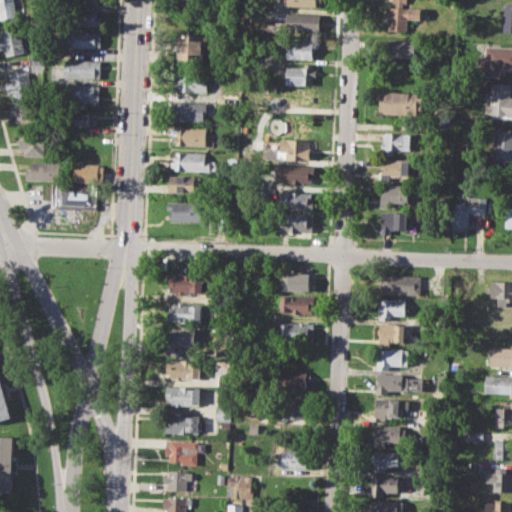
[(0,0),(14,0),(18,17),(0,19),(0,0)]
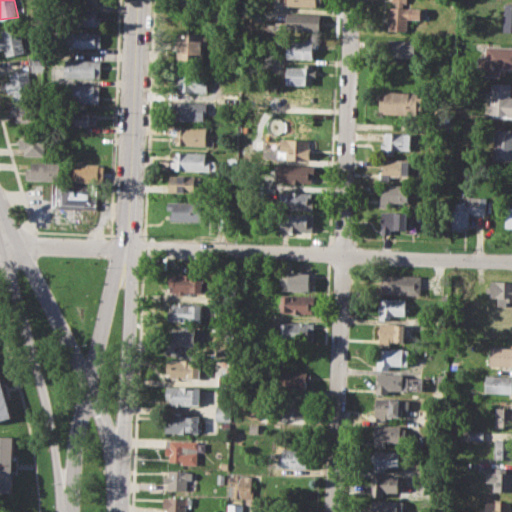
[(388,30),(389,6),(393,6),(393,0),(408,0),(408,7),(428,8),(427,20),(409,20),(409,31),(388,30)]
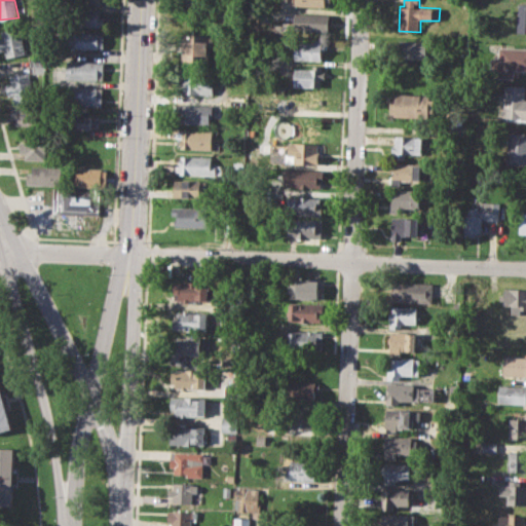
[(525,3),(518,4),(517,32),(525,32),(525,3)]
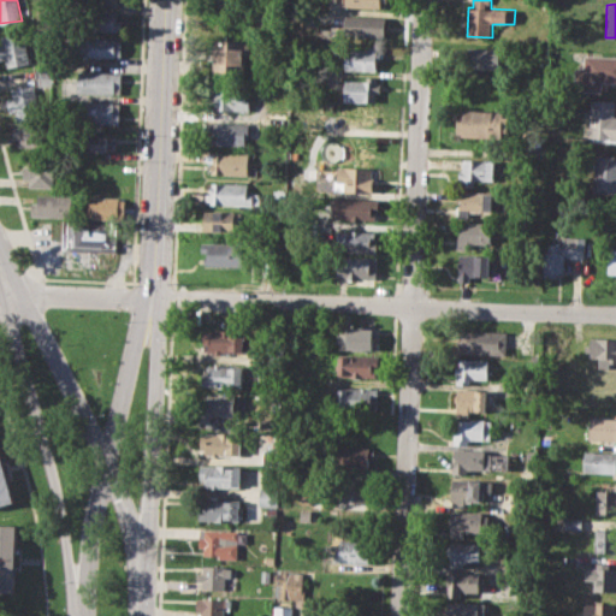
[(82,10),(119,11),(119,33),(82,31),(82,10)]
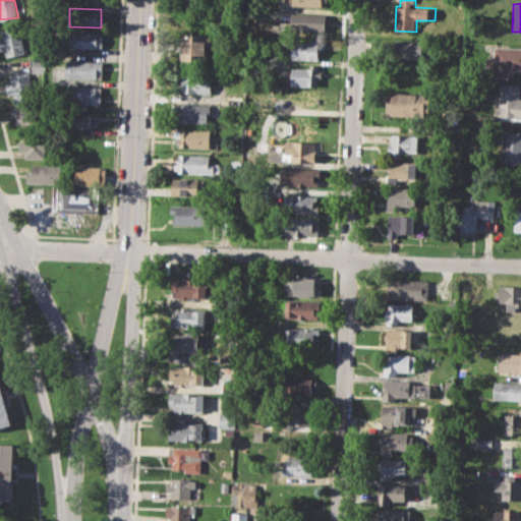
[(292,12),(326,14),(325,32),(291,30),(292,12)]
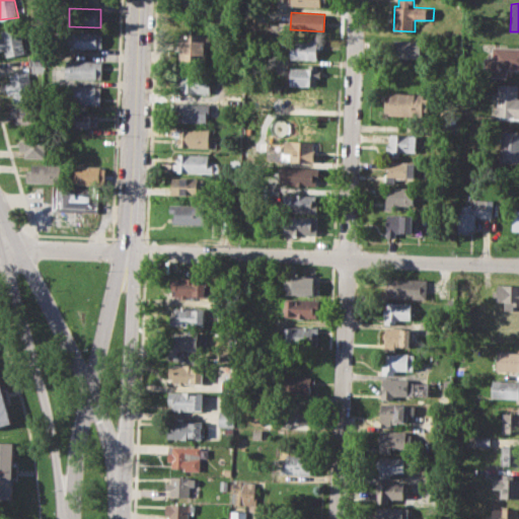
[(0,29),(21,25),(27,54),(6,58),(4,50),(0,50),(0,38),(2,38),(0,29)]
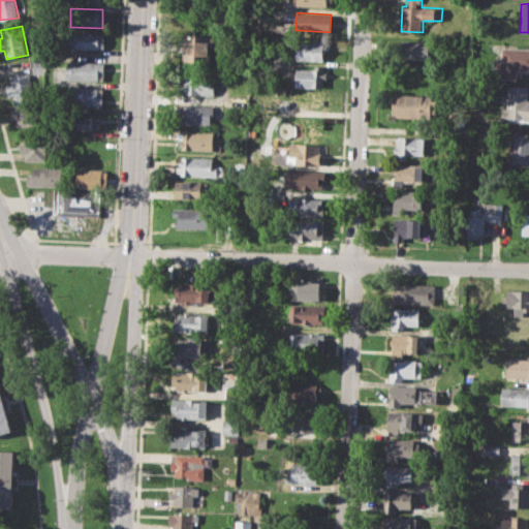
[(68,33),(104,34),(104,50),(67,48),(68,33)]
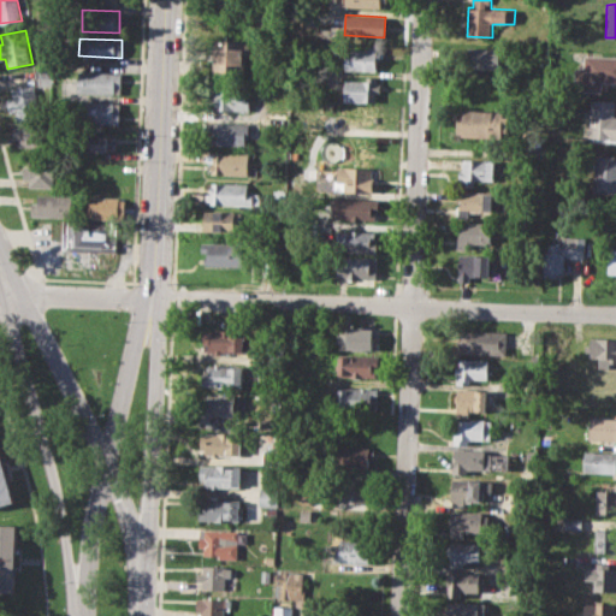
[(214,39),(247,40),(244,73),(212,71),(214,39)]
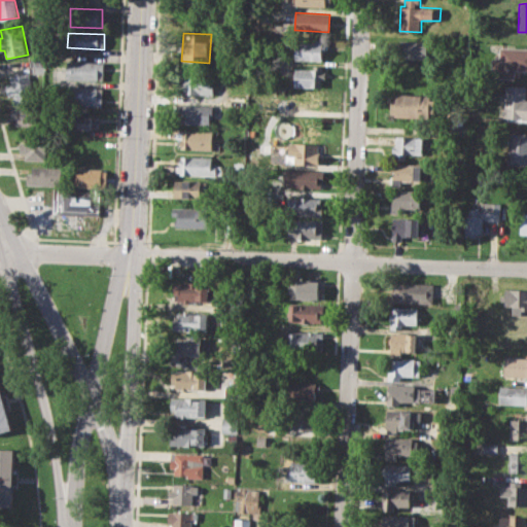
[(296,41),(315,42),(315,38),(324,39),(323,60),(295,58),(296,41)]
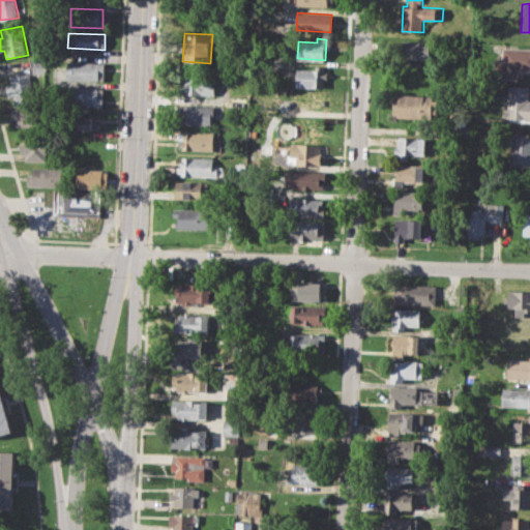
[(434,42),(434,58),(411,57),(410,62),(396,62),(398,40),(434,42)]
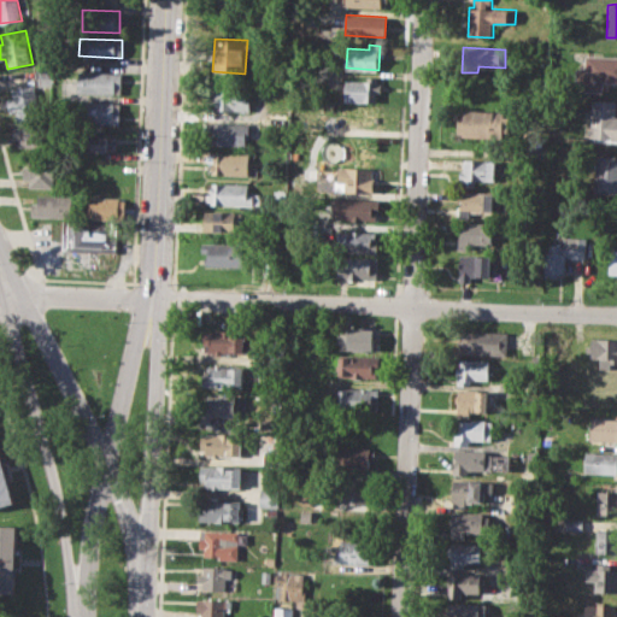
[(579,86),(579,68),(588,68),(588,56),(616,56),(616,82),(603,82),(601,92),(585,92),(586,86),(579,86)]
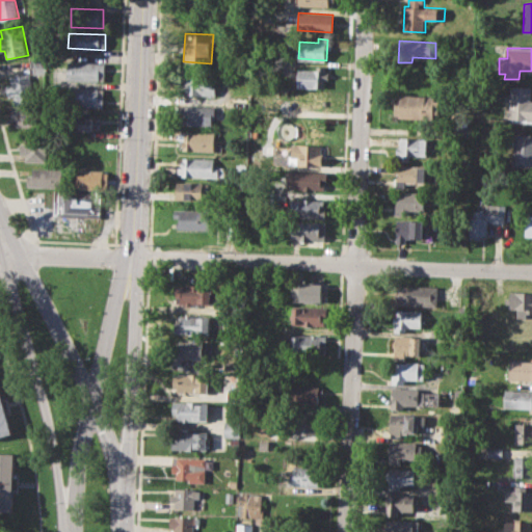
[(29,60),(44,58),(46,73),(31,75),(29,60)]
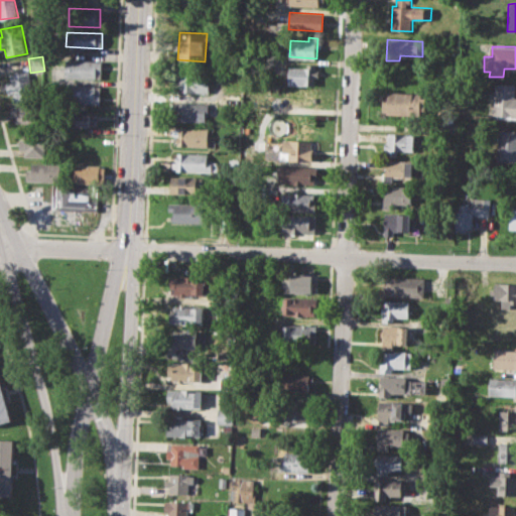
[(67,59),(104,61),(103,79),(66,77),(67,59)]
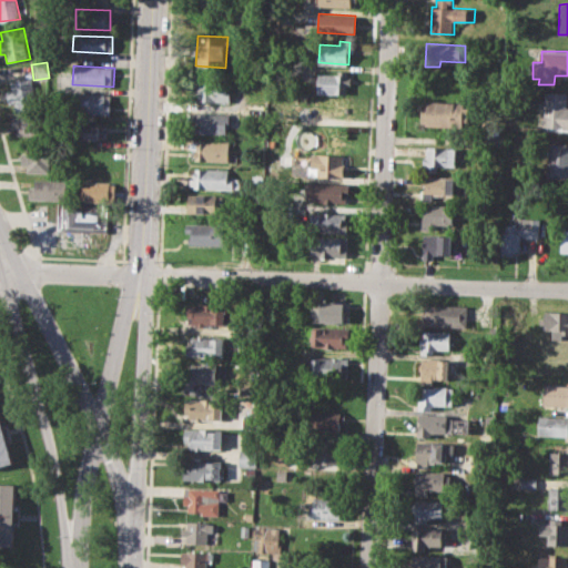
[(318,73),(336,74),(336,69),(350,70),(348,75),(353,75),(352,83),(348,83),(347,95),(317,93),(318,73)]
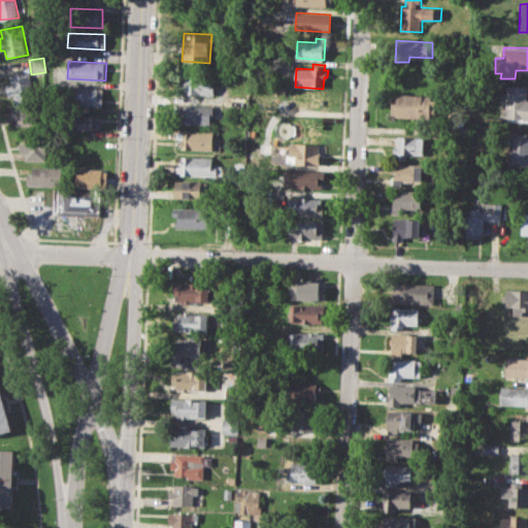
[(9,75),(28,72),(32,94),(13,97),(9,75)]
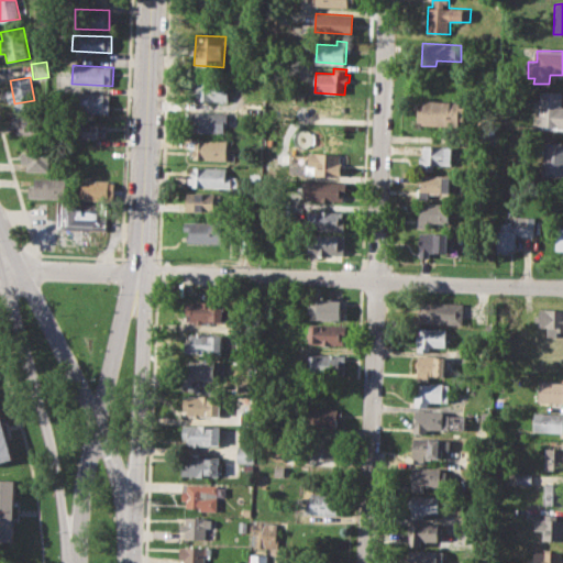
[(190,78),(229,80),(228,102),(189,100),(190,78)]
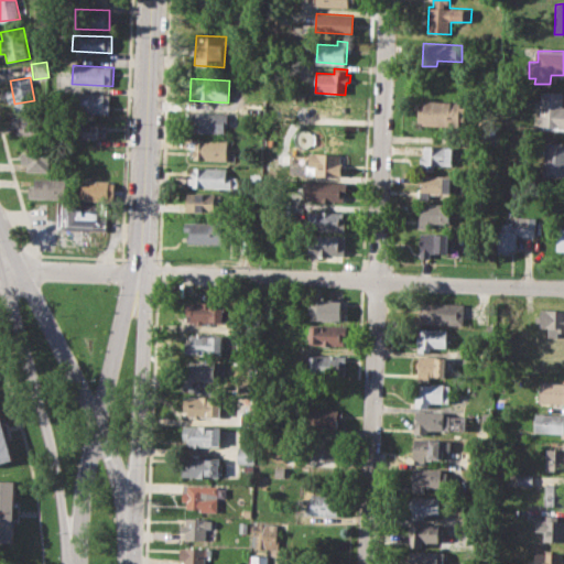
[(541,91),(562,93),(561,106),(563,106),(563,129),(554,129),(554,125),(540,123),(541,91)]
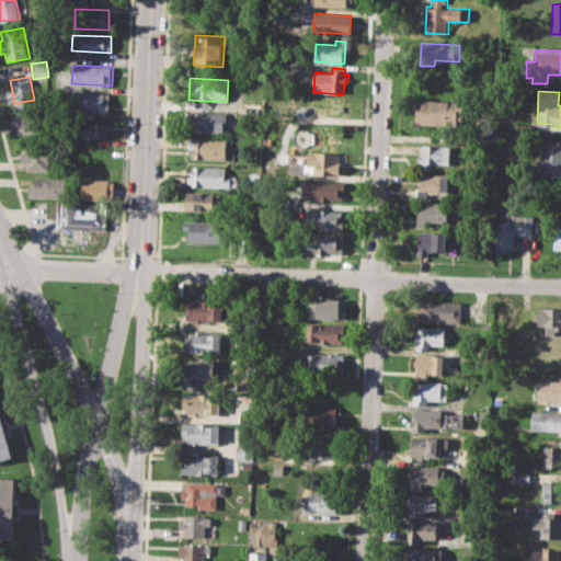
[(71,92),(109,93),(107,113),(70,111),(71,92)]
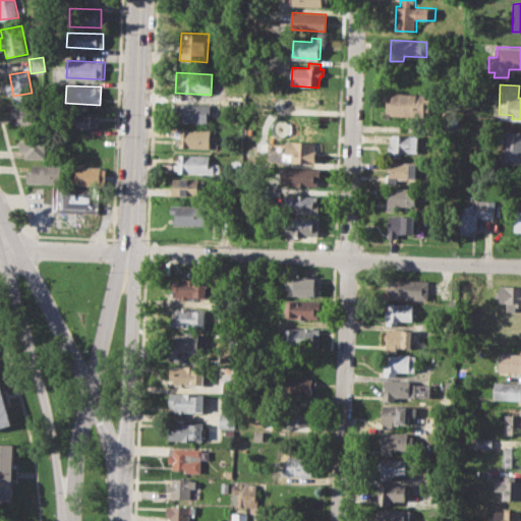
[(288,89),(322,91),(322,103),(316,103),(315,110),(287,108),(288,89)]
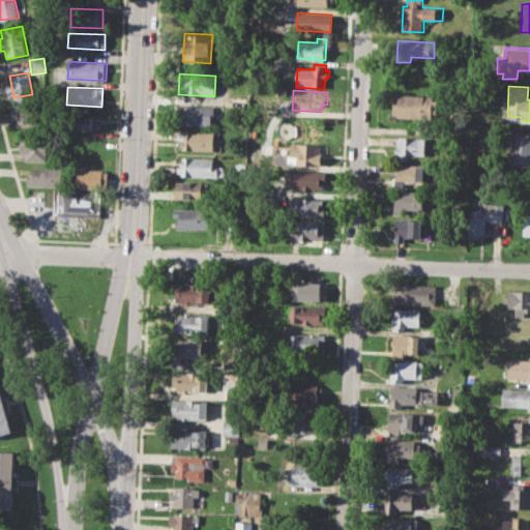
[(393,93),(434,95),(434,99),(440,100),(440,112),(433,112),(433,118),(392,116),(393,93)]
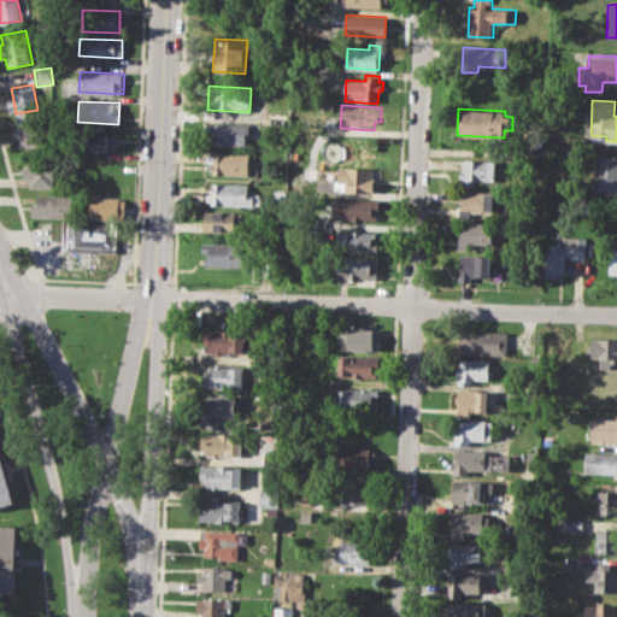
[(209,122),(248,122),(247,147),(207,146),(209,122)]
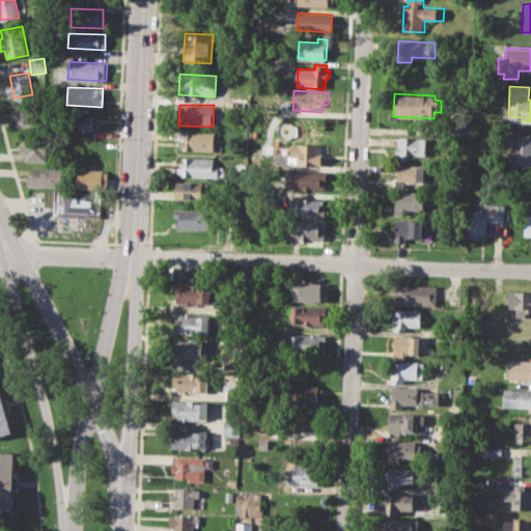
[(10,108),(42,109),(40,127),(16,126),(16,119),(10,118),(10,108)]
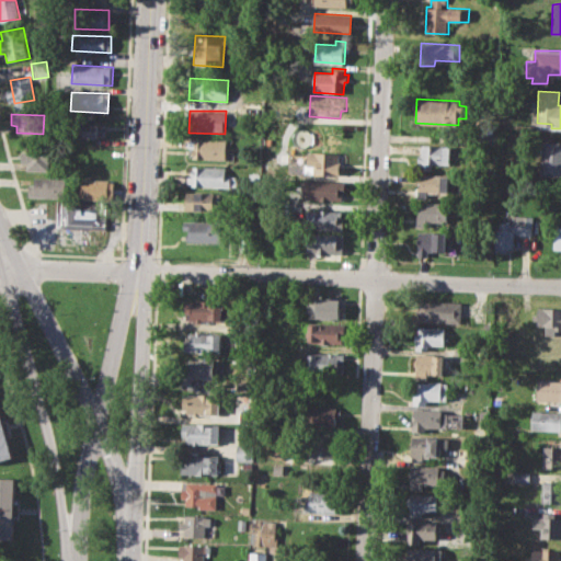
[(72,123),(99,125),(98,138),(71,137),(72,123)]
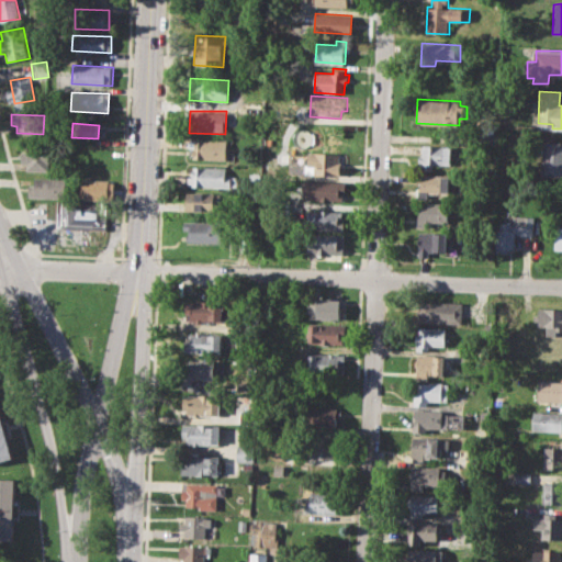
[(189,138),(229,139),(228,160),(193,158),(193,148),(188,148),(189,138)]
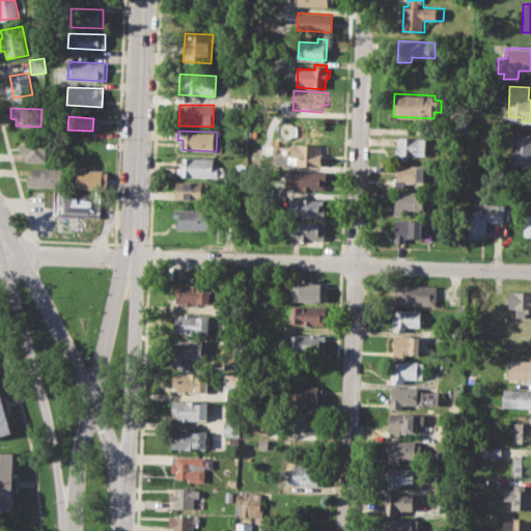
[(513,134),(530,134),(530,167),(512,167),(513,134)]
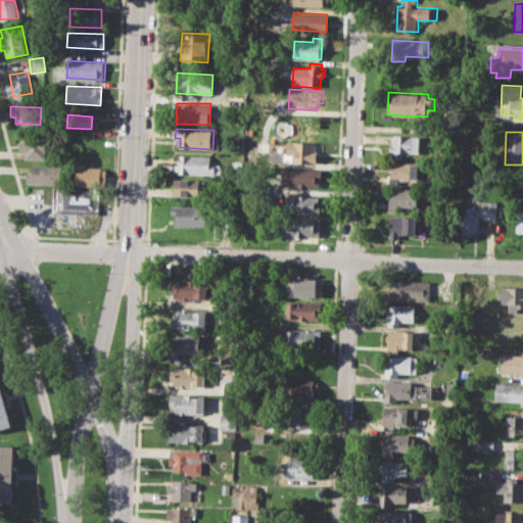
[(25,133),(47,133),(46,158),(24,158),(24,151),(17,151),(17,141),(25,141),(25,133)]
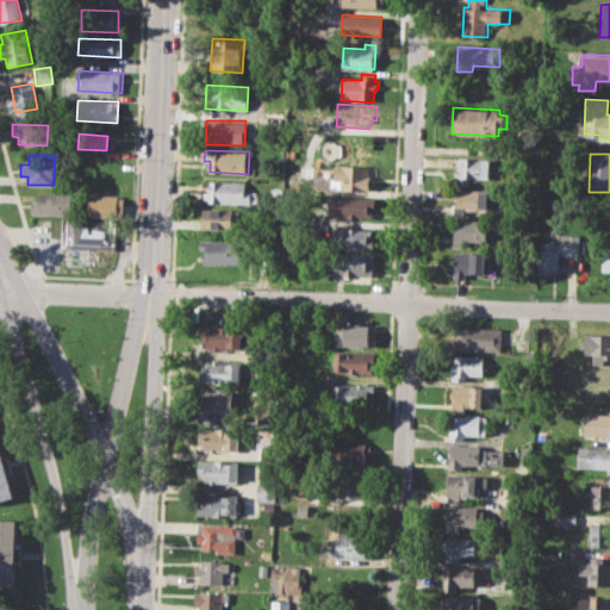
[(456,157),(493,160),(492,180),(473,179),(472,184),(455,184),(456,157)]
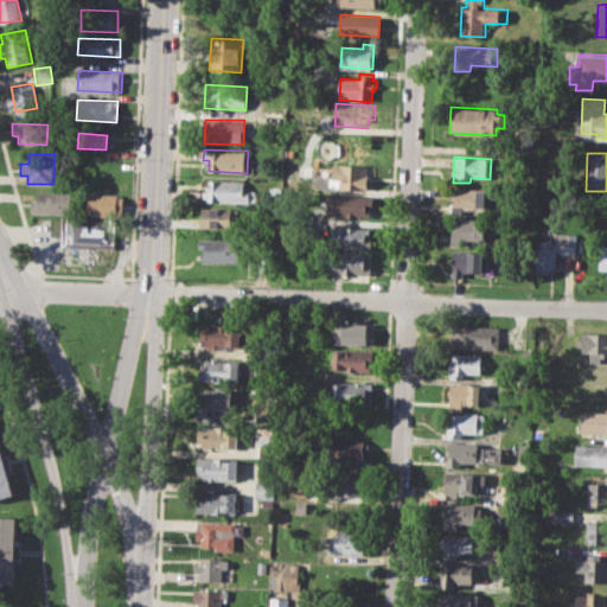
[(314,165),(326,165),(326,174),(314,173),(314,165)]
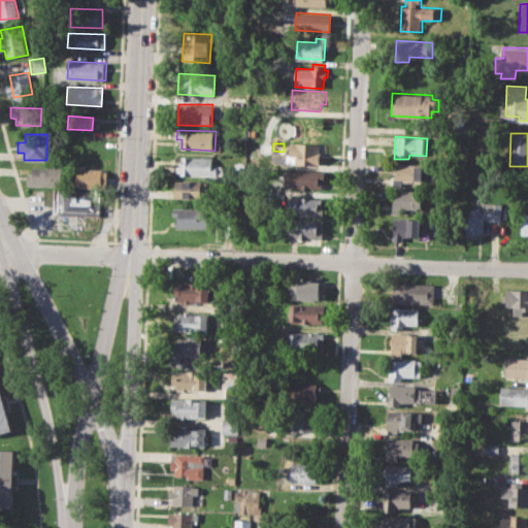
[(291,143),(321,144),(320,165),(286,164),(287,154),(290,154),(291,143)]
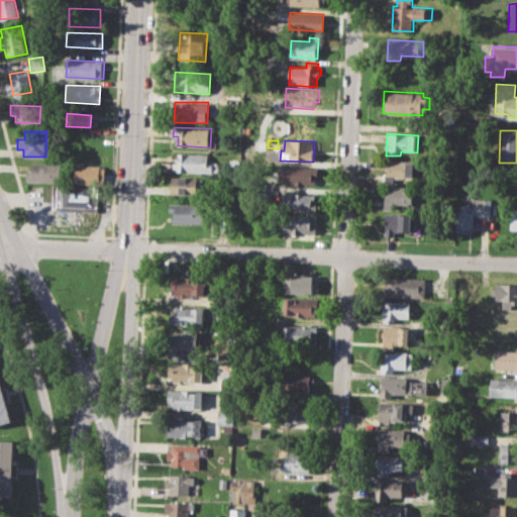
[(178,152),(208,153),(208,161),(219,161),(218,174),(172,172),(173,162),(177,162),(178,152)]
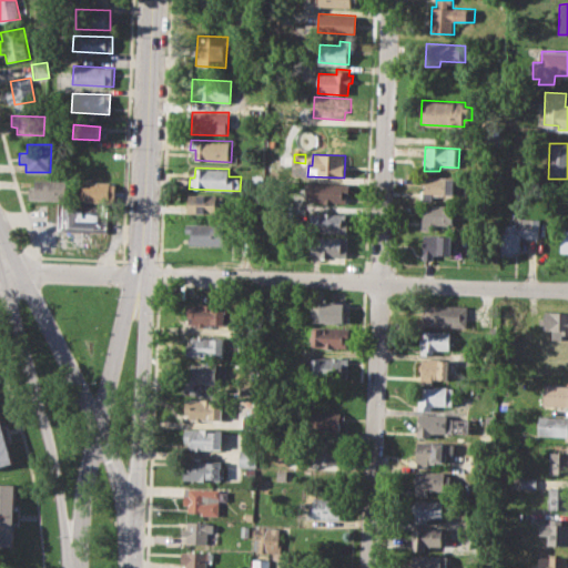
[(427,176),(457,178),(456,195),(435,194),(435,200),(423,200),(423,189),(427,189),(427,176)]
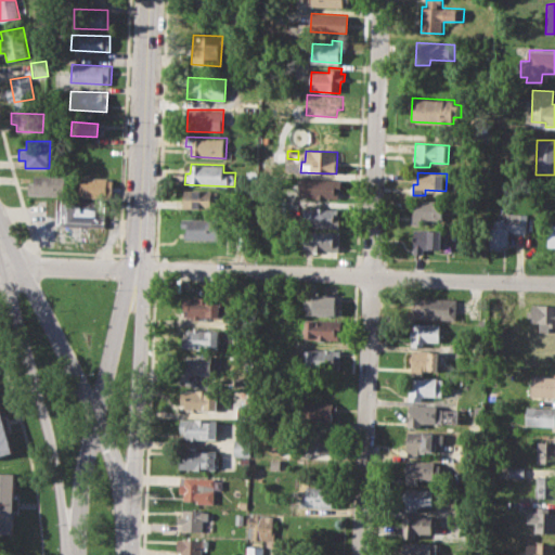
[(33,175),(65,177),(65,195),(31,194),(33,175)]
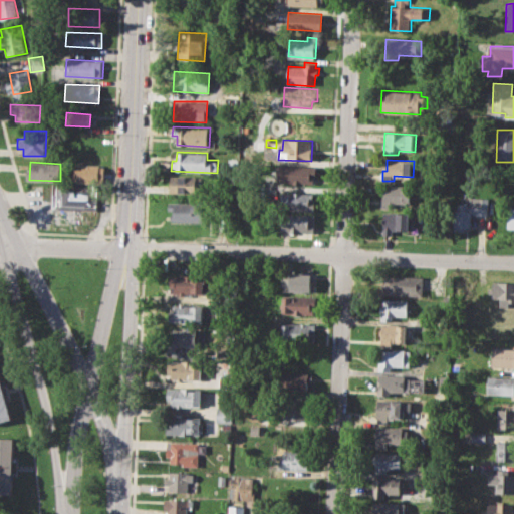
[(74,165),(105,166),(104,184),(71,183),(71,174),(74,174),(74,165)]
